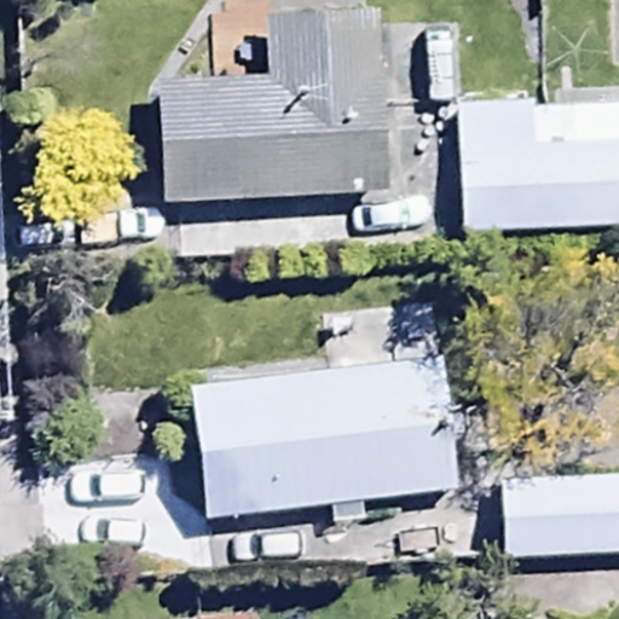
[(431,6),(389,9),(392,85),(433,84),(431,6)]
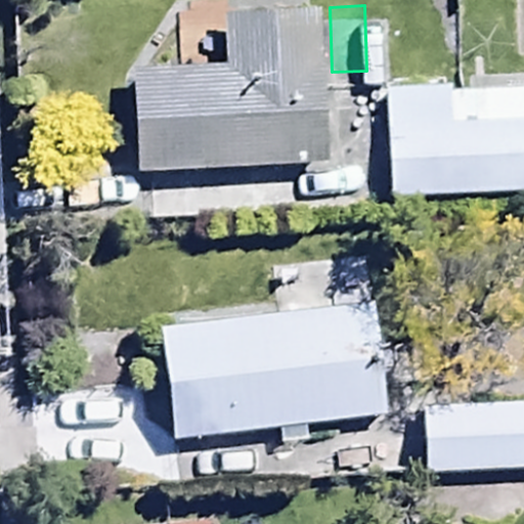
[(136,86),(141,186),(331,178),(324,26),(182,32),(184,84),(136,86)]
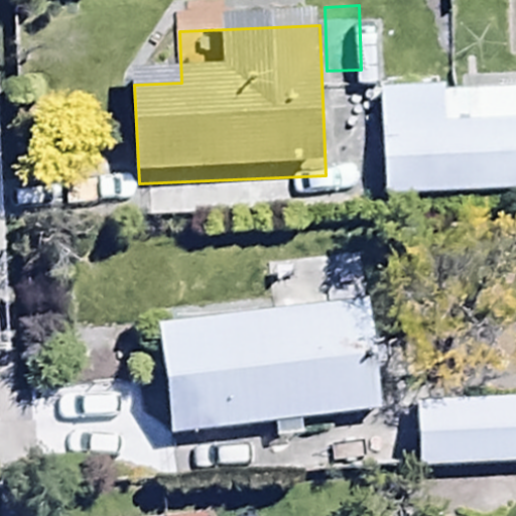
[(442,95),(381,97),(386,210),(515,206),(515,100),(442,102),(442,95)]
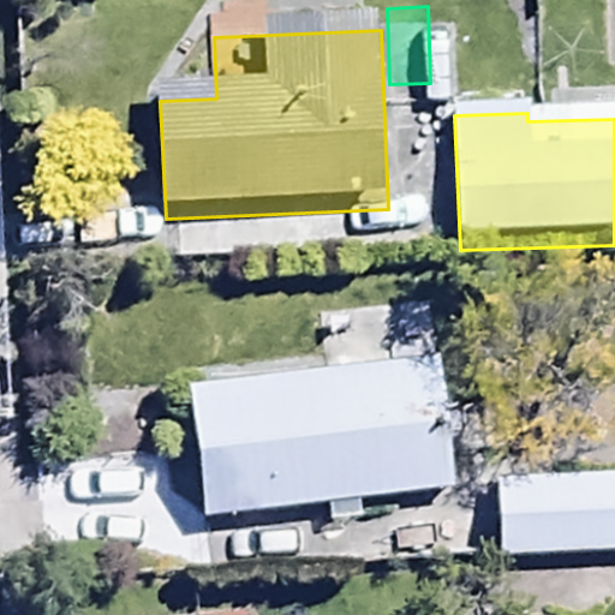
[(326,384),(193,392),(201,533),(329,523),(330,537),(359,535),(358,514),(460,506),(449,378),(437,380),(433,318),(321,328),(326,384)]
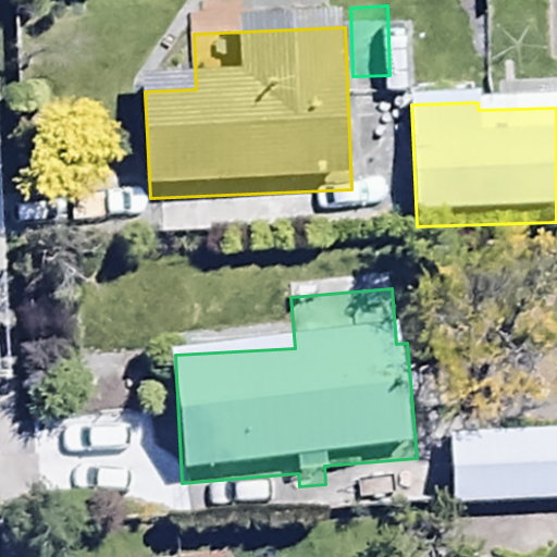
[(556,445),(452,450),(455,520),(556,515),(556,445)]
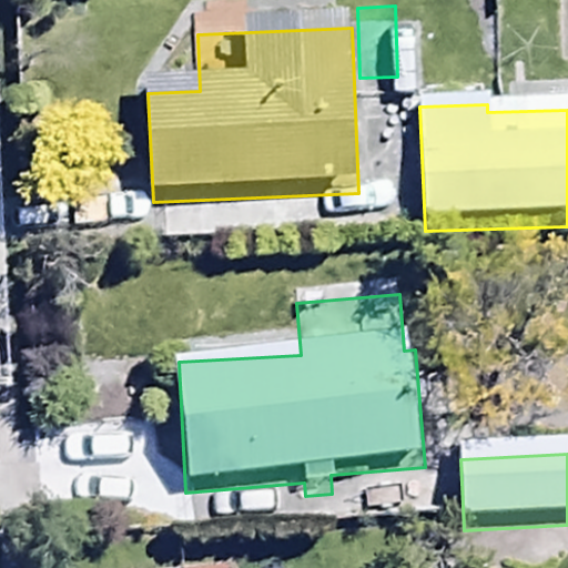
All buildings are outlined.
